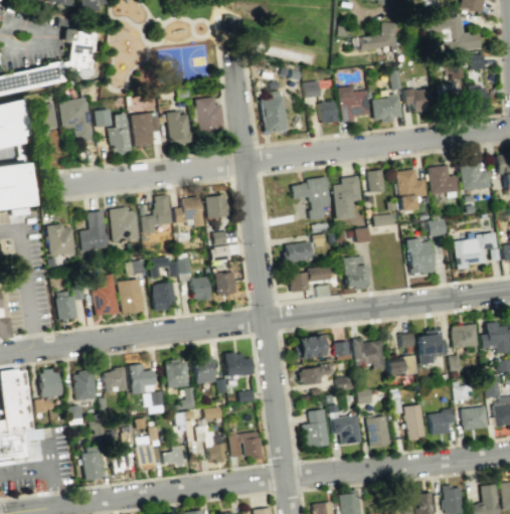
[(225,15),(223,24),(222,30),(235,32),(236,27),(238,17),(225,15)]
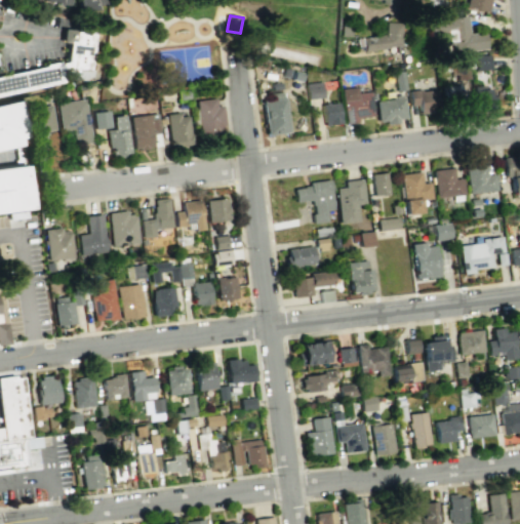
[(433,21),(435,34),(452,32),(455,53),(490,49),(488,33),(473,35),(471,16),(433,21)]
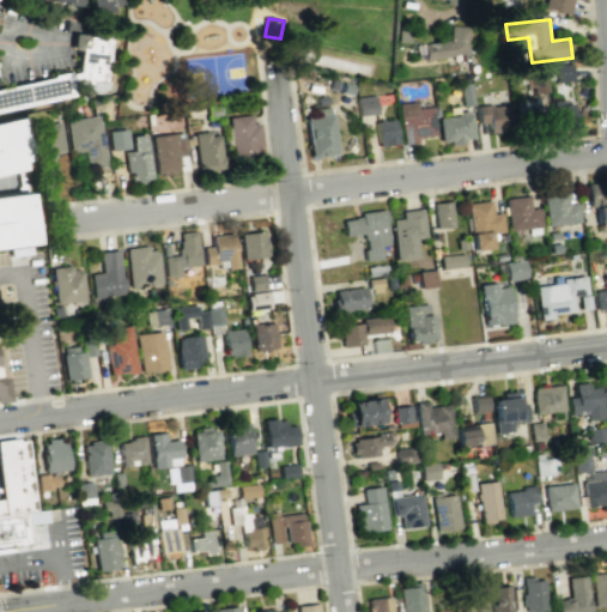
[(0,111),(91,92),(105,95),(107,90),(113,90),(114,74),(109,73),(111,48),(116,48),(116,40),(109,38),(109,34),(90,32),(90,35),(77,34),(76,50),(83,50),(80,70),(80,73),(72,74),(72,72),(55,76),(55,78),(0,90),(0,111)]
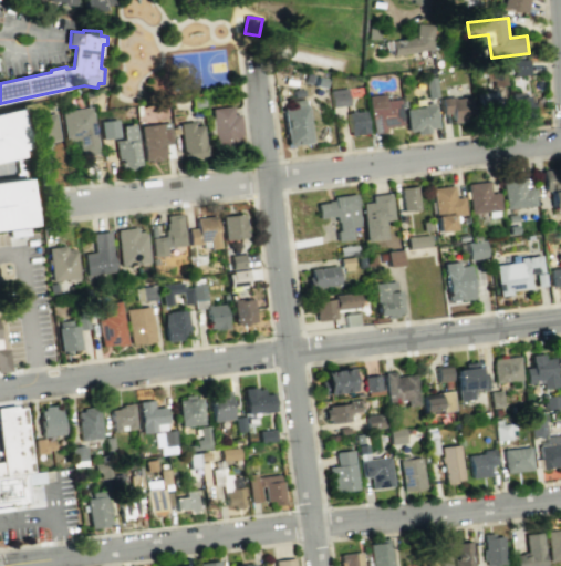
[(518,76),(532,75),(532,60),(517,61),(518,76)]
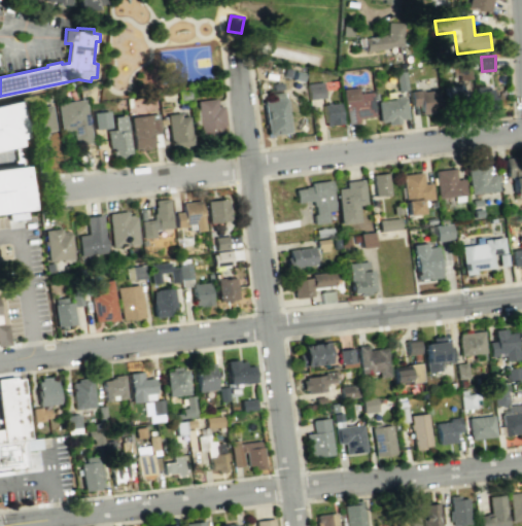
[(458,59),(459,80),(475,79),(474,58),(458,59)]
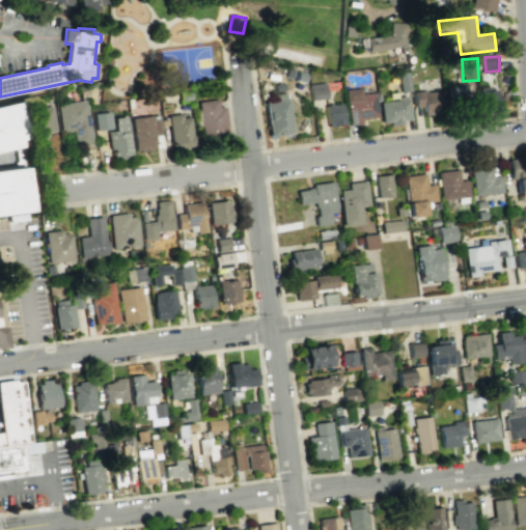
[(313,85),(314,101),(331,100),(329,84),(313,85)]
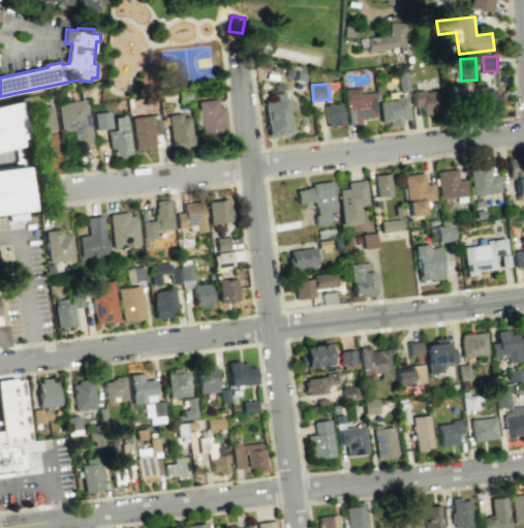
[(469,87),(451,87),(452,104),(469,103),(469,87)]
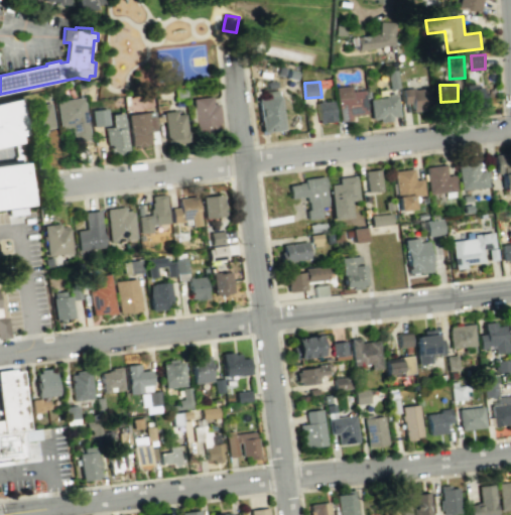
[(469,87),(472,111),(490,109),(487,85),(469,87)]
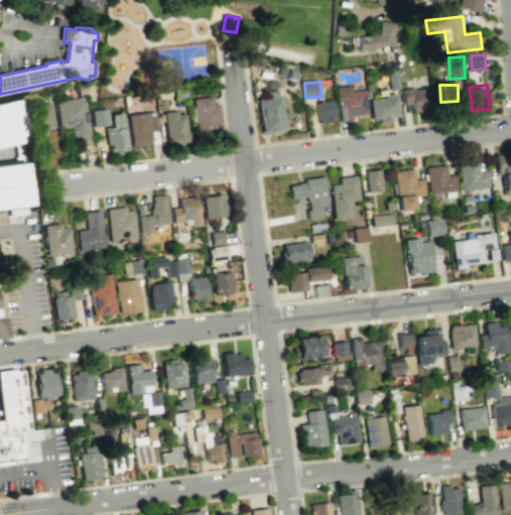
[(369,91),(355,92),(355,87),(340,88),(342,122),(355,121),(355,117),(370,116),(369,91)]
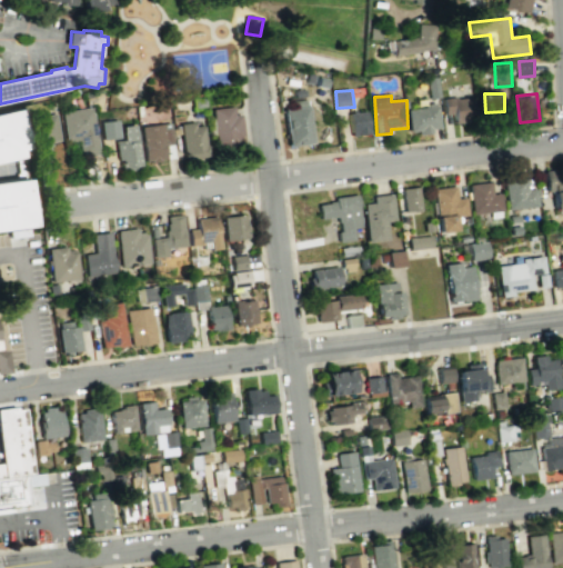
[(448,116),(458,115),(458,125),(476,123),(476,98),(448,99),(448,116)]
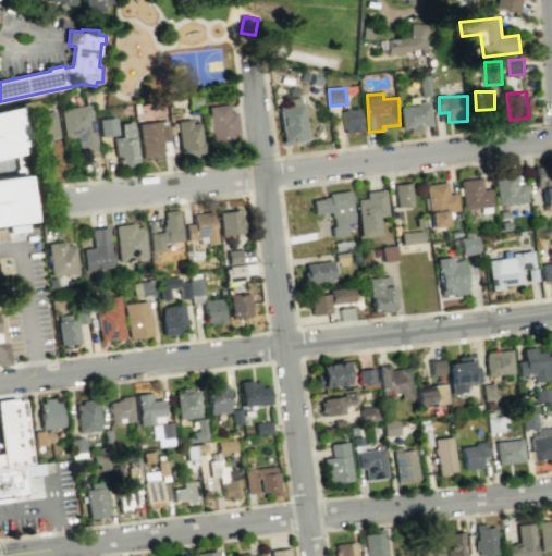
[(309,141),(306,101),(281,103),(285,144),(309,141)]
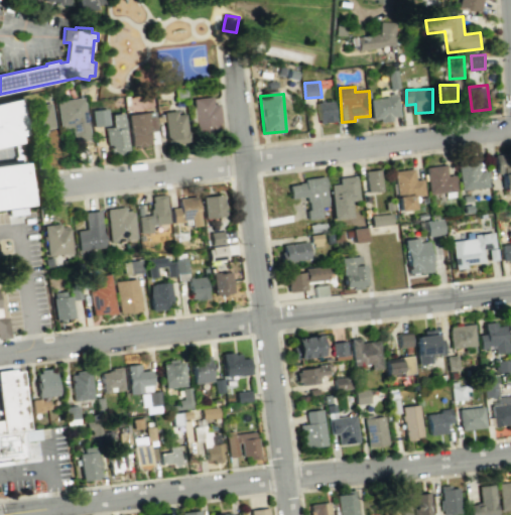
[(372,100),(375,122),(401,119),(398,96),(372,100)]
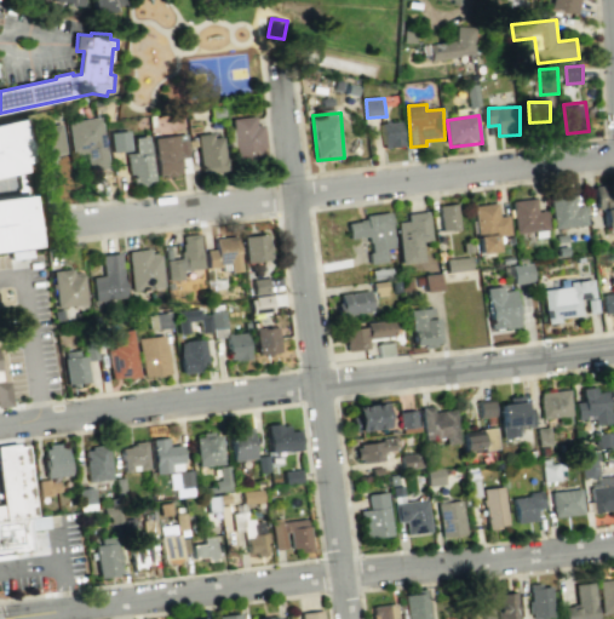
[(235,120),(240,160),(270,156),(265,126),(259,126),(258,116),(235,120)]
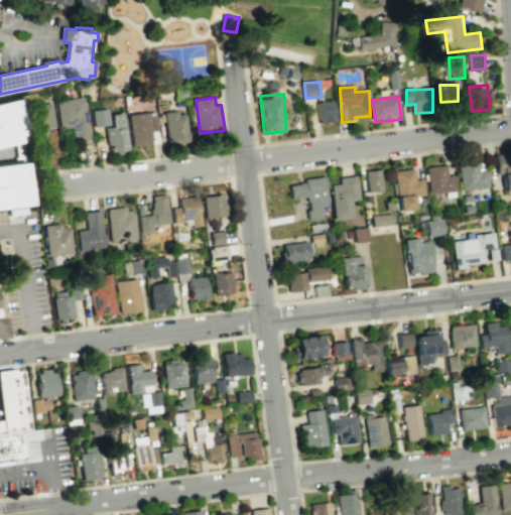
[(61,102),(66,129),(77,128),(79,142),(95,140),(88,98),(61,102)]
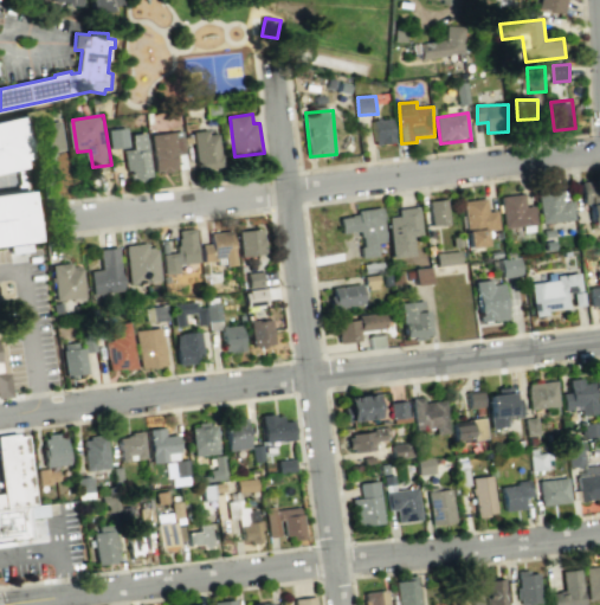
[(0,123),(23,118),(33,158),(23,161),(25,168),(0,173),(0,197),(31,193),(34,219),(38,245),(0,249),(0,123)]
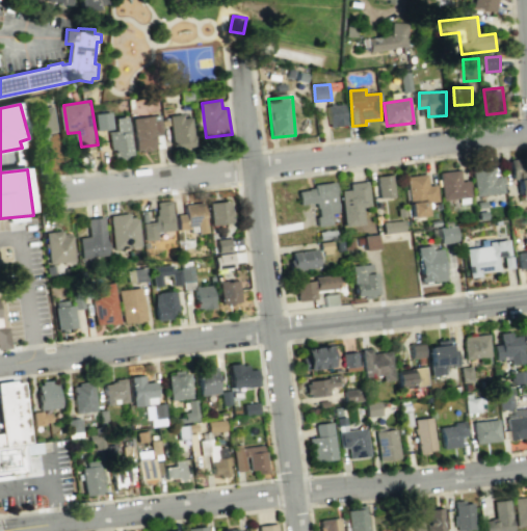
[(348,126),(346,105),(330,106),(332,128),(348,126)]
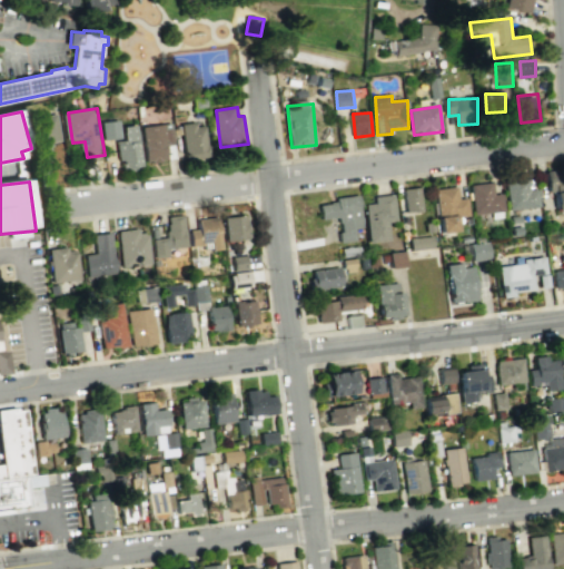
[(55,143),(65,141),(62,115),(35,118),(40,163),(57,160),(55,143)]
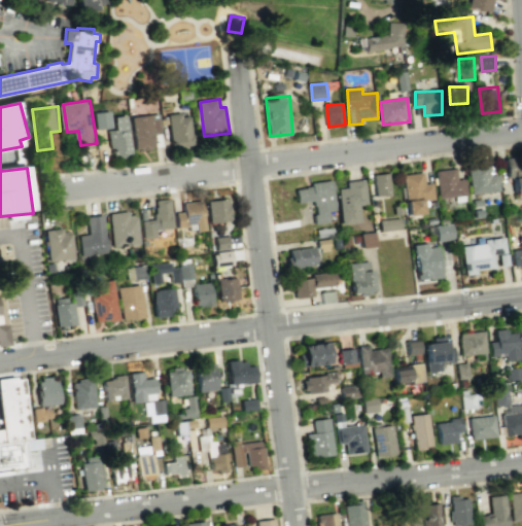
[(100,130),(115,129),(113,112),(98,113),(100,130)]
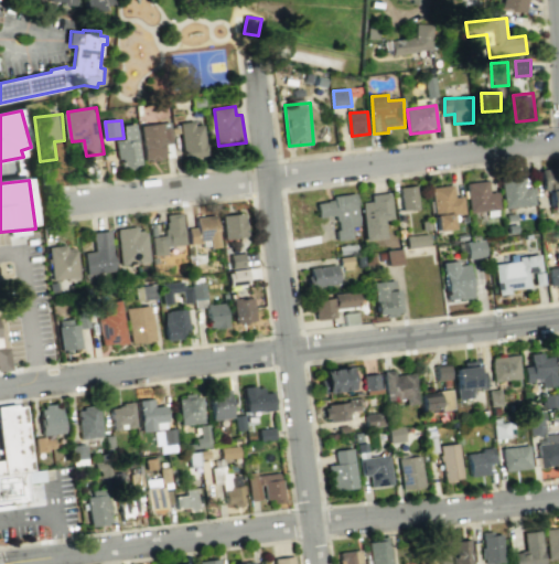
[(196,126),(196,123),(184,124),(185,159),(208,158),(207,126),(196,126)]
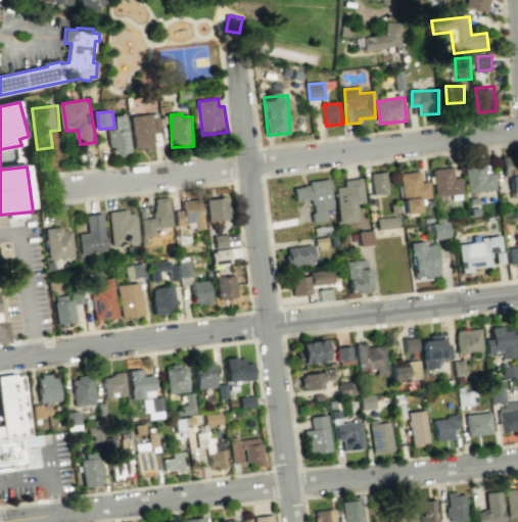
[(155,134),(161,134),(160,114),(134,116),(135,150),(155,149),(155,134)]
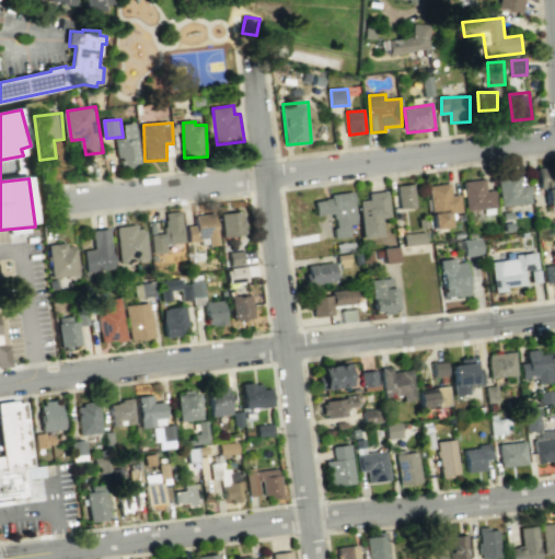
[(125,125),(125,139),(119,139),(122,169),(141,167),(139,124),(125,125)]
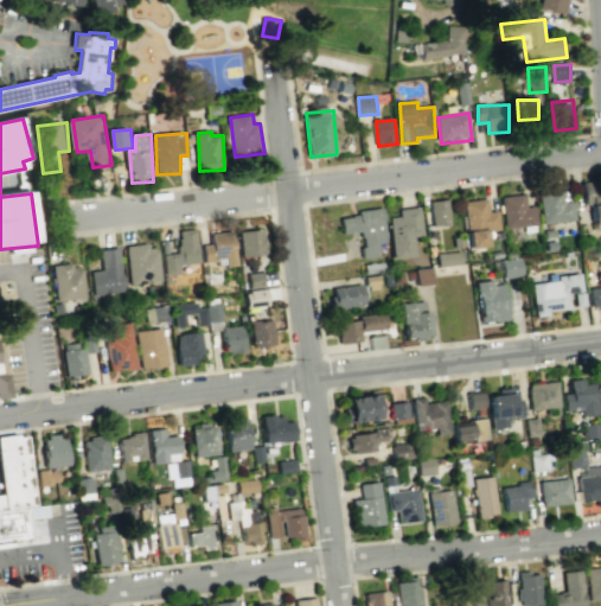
[(600,180),(584,183),(588,206),(593,205),(596,225),(600,224),(600,180)]
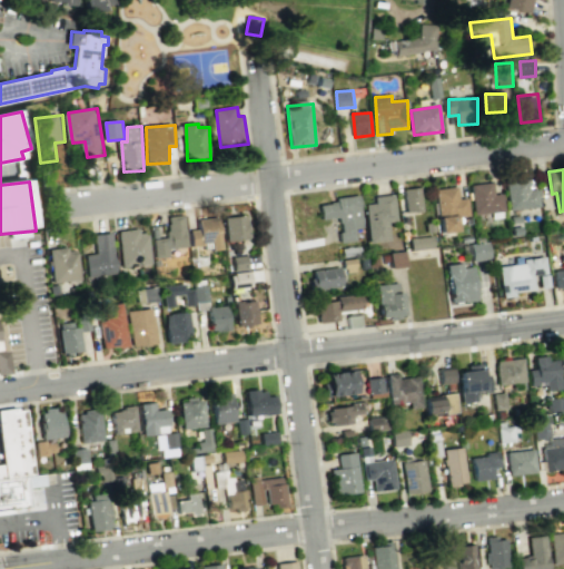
[(540,189),(532,190),(530,178),(508,182),(513,212),(543,206),(540,189)]
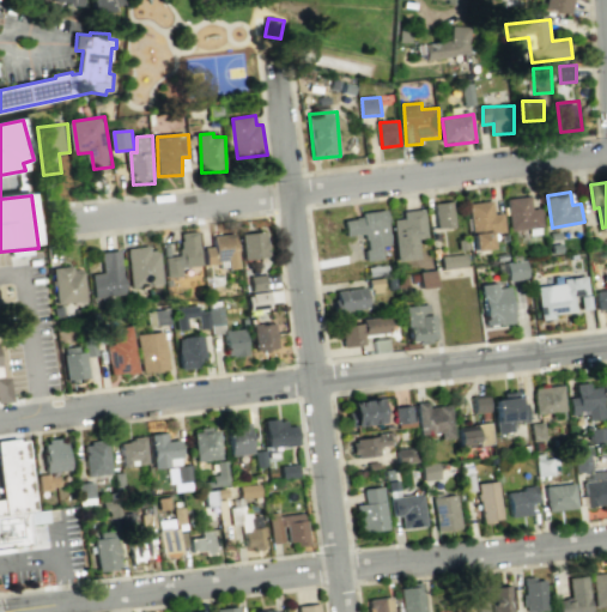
[(534,210),(533,198),(510,199),(513,231),(546,229),(544,208),(534,210)]
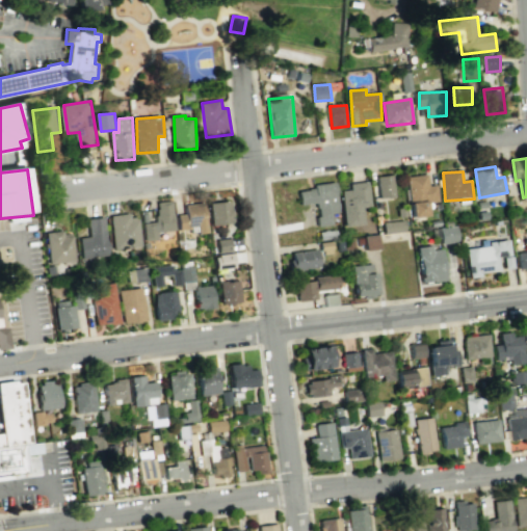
[(380,177),(381,198),(397,197),(395,176),(380,177)]
